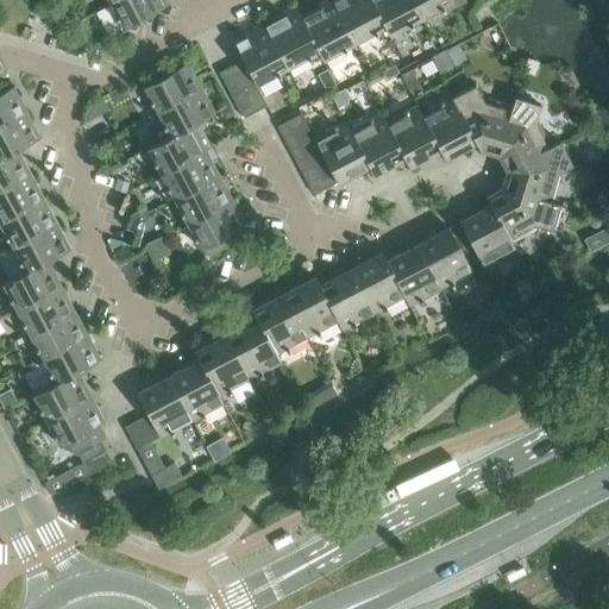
[(170,5),(167,0),(117,0),(111,4),(124,30),(170,5)]
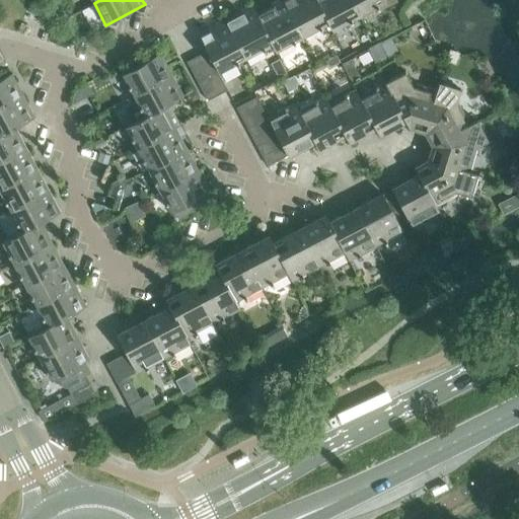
[(328,24),(315,0),(283,0),(282,1),(301,39),(328,24)]
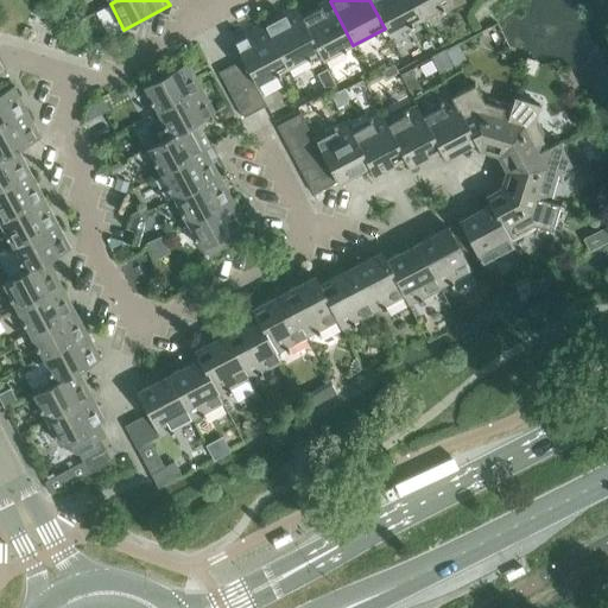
[(420,21),(409,0),(369,0),(385,29),(390,38),(420,21)]
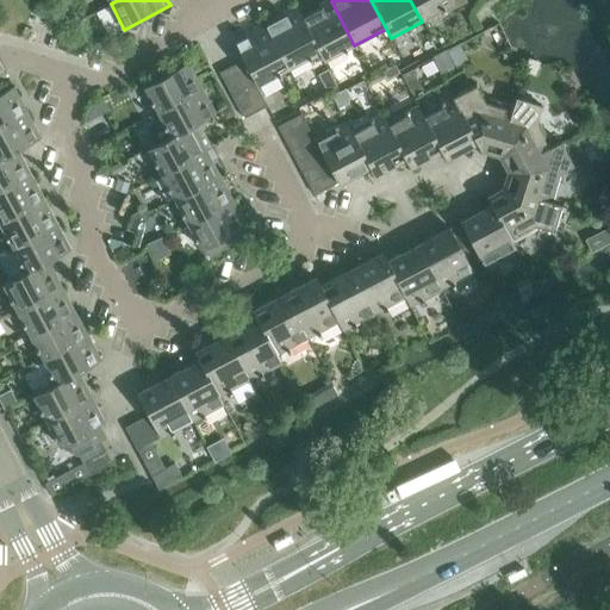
[(467,5),(464,0),(410,0),(422,22),(441,11),(443,17),(467,5)]
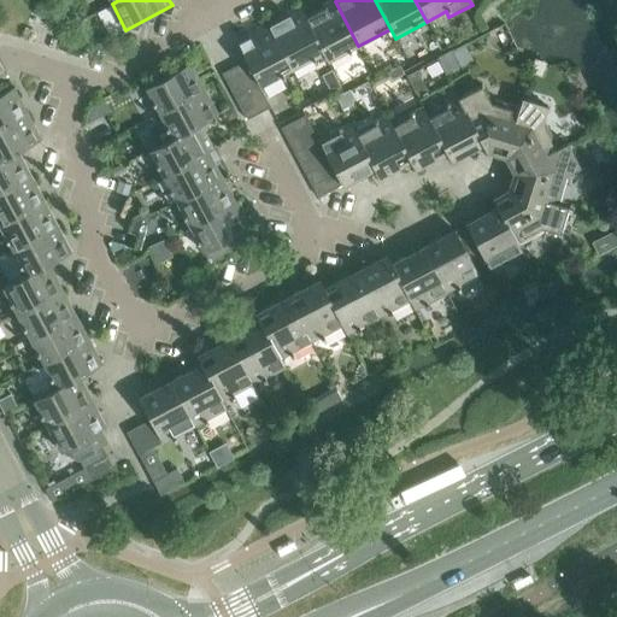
[(358,46),(335,1),(304,17),(322,53),(327,63),(358,46)]
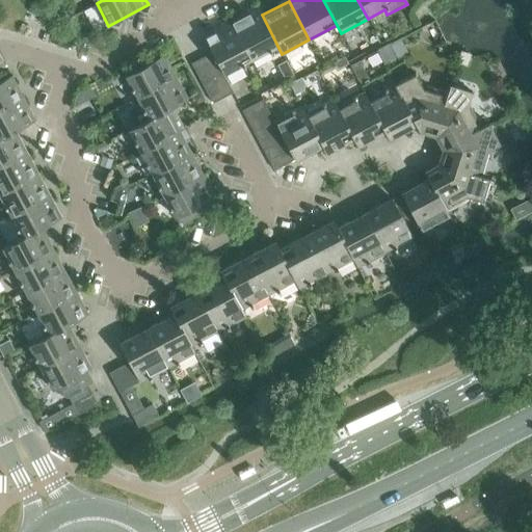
[(277,46),(262,15),(258,6),(230,21),(250,60),(277,46)]
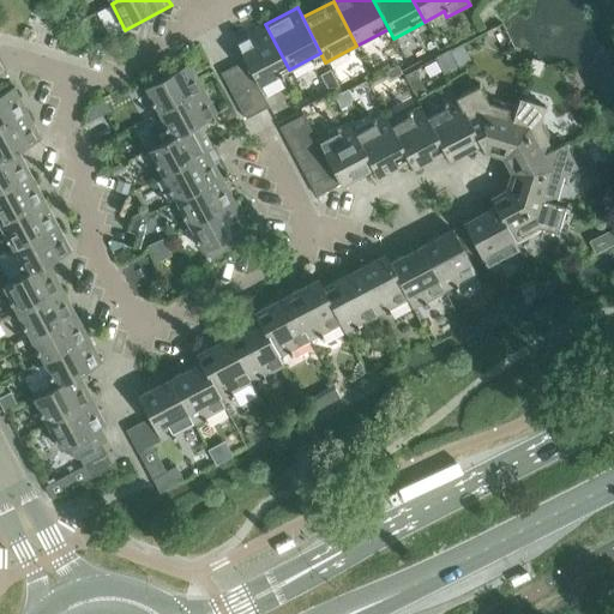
[(289,70),(265,24),(233,41),(244,62),(258,86),(289,70)]
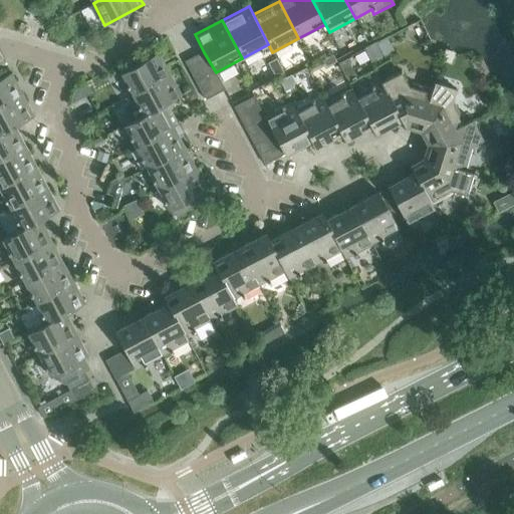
[(216,72),(204,52),(195,56),(206,77),(216,72)]
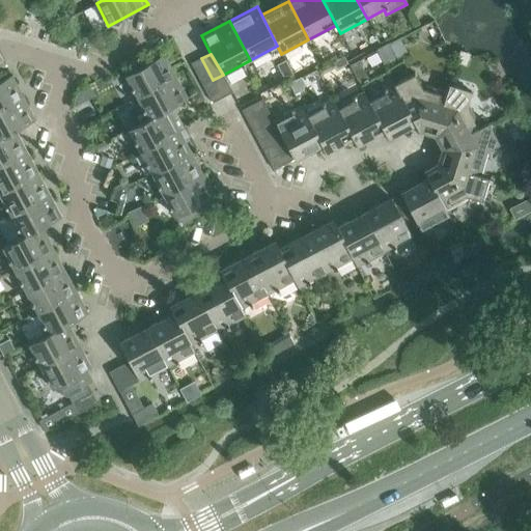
[(176,78),(165,56),(124,77),(136,99),(176,78)]
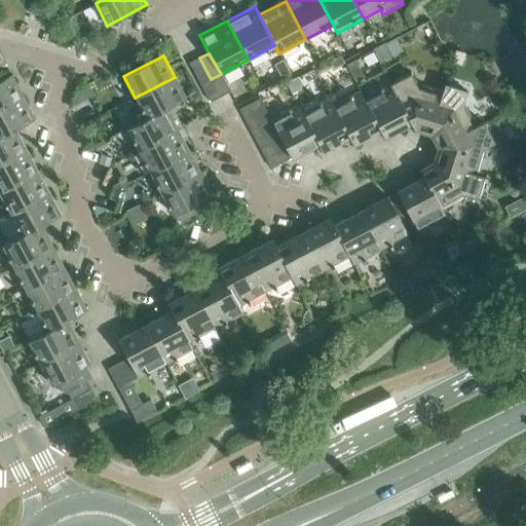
[(211,79),(199,58),(190,63),(201,84),(211,79)]
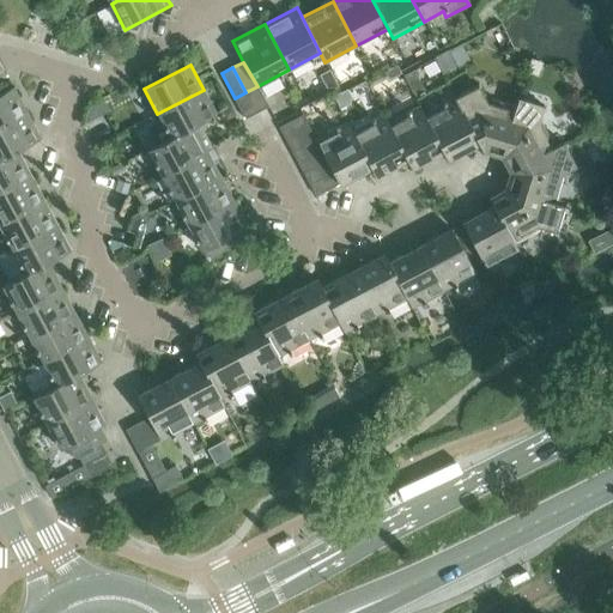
[(501,157),(515,108),(486,99),(478,85),(455,98),(480,144),(484,152),(501,157)]
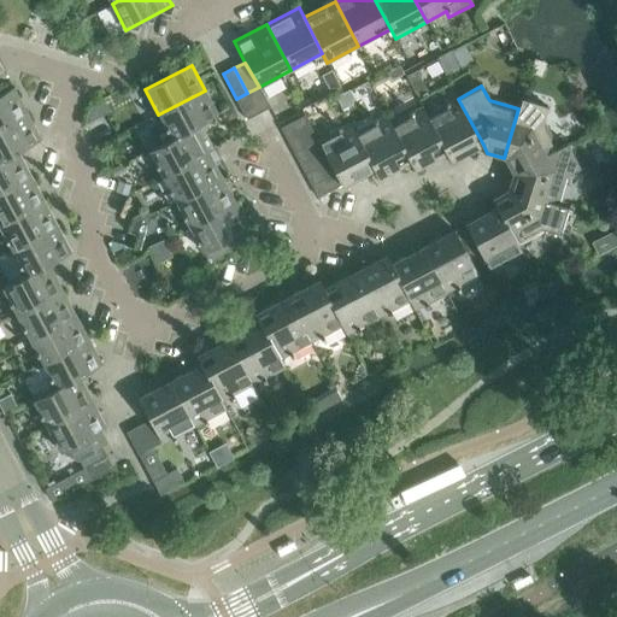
[(0,128),(30,112),(17,87),(0,95),(0,128)]
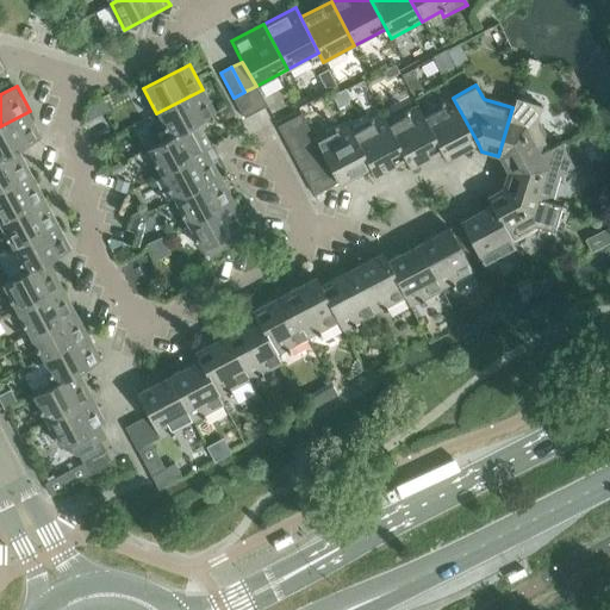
[(267,107),(256,86),(244,92),(256,113),(267,107)]
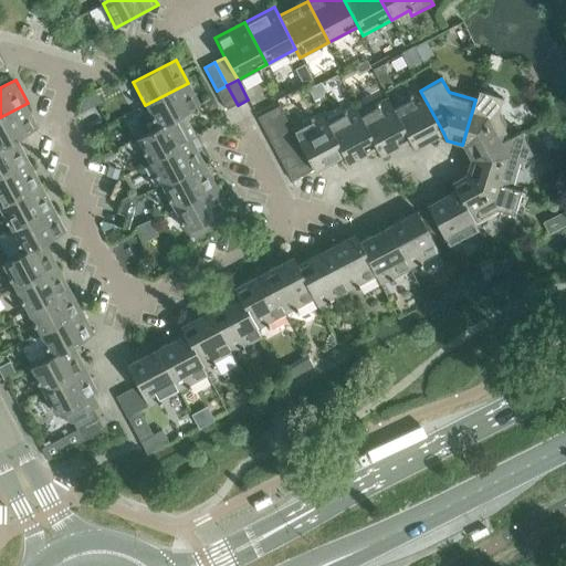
[(187,113),(200,106),(188,83),(145,105),(152,116),(138,123),(144,134),(157,127),(157,128),(178,117),(187,113)]
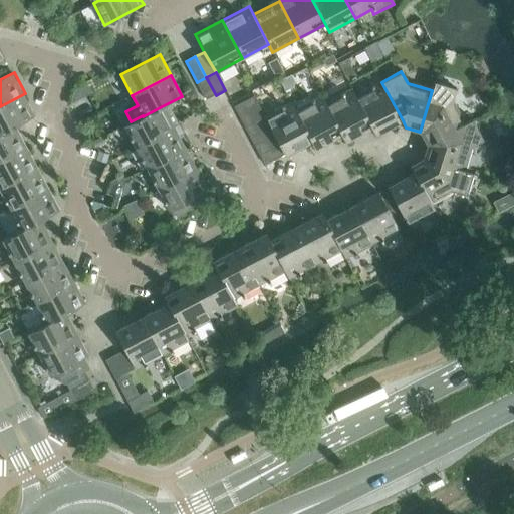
[(216,95),(206,77),(197,82),(206,100),(216,95)]
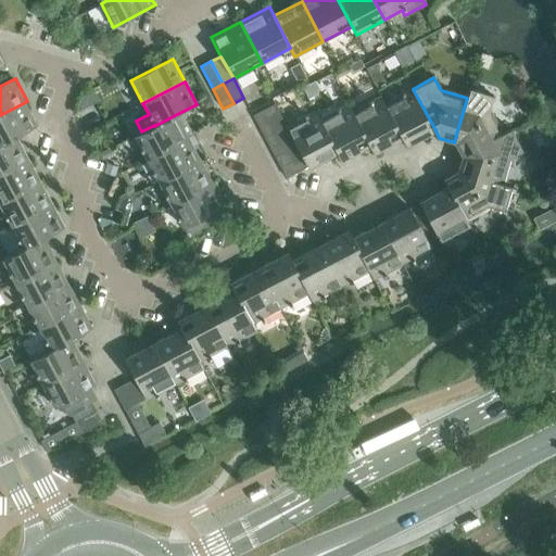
[(436,130),(413,89),(387,103),(404,138),(407,146),(436,130)]
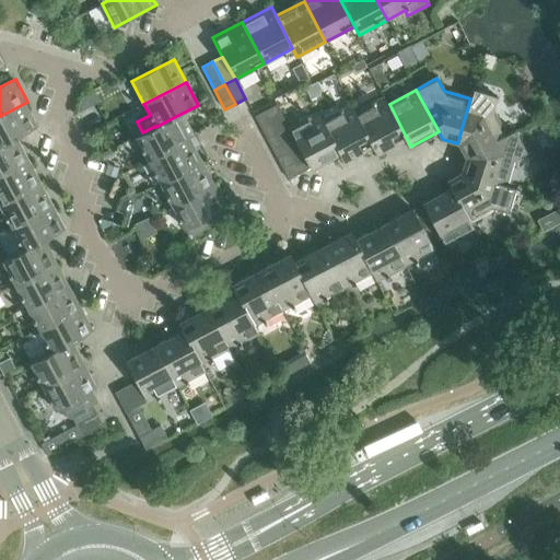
[(505,133),(492,108),(496,96),(474,90),(470,98),(457,143),(465,158),(505,133)]
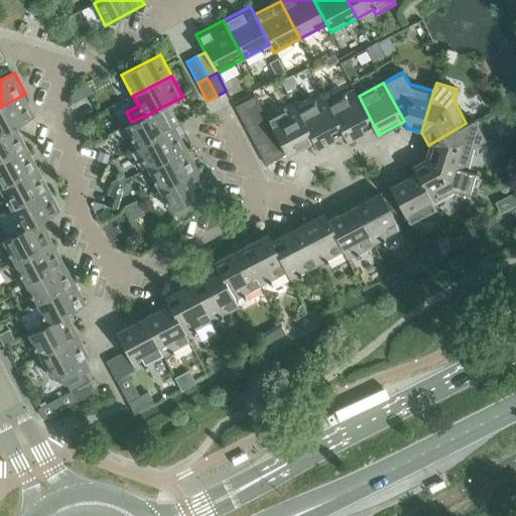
[(375,128),(359,96),(355,89),(328,103),(344,135),(348,143),(375,128)]
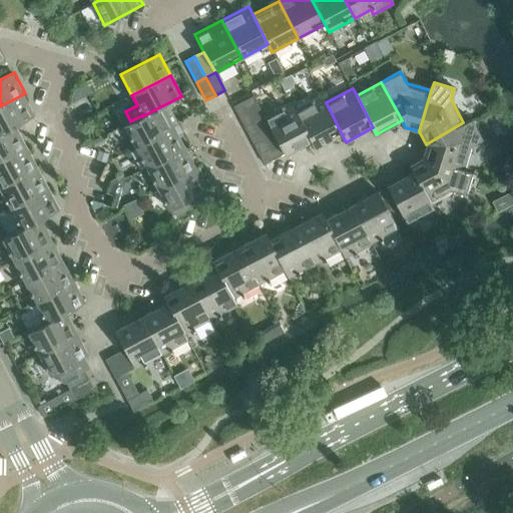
[(14,126),(37,115),(25,93),(0,106),(0,133),(14,126)]
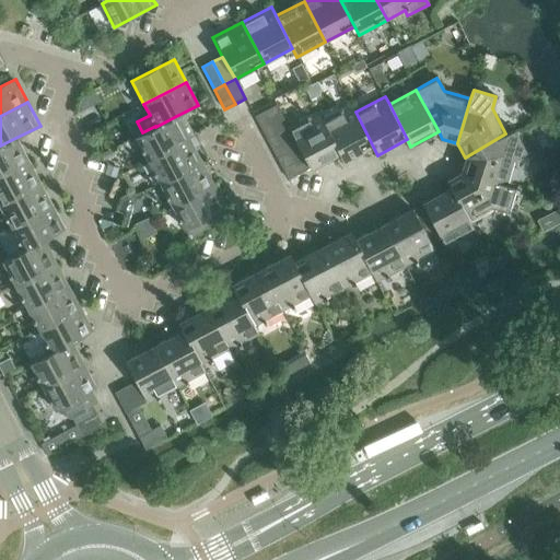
[(373,147),(356,112),(351,105),(323,120),(339,155),(343,163),(373,147)]
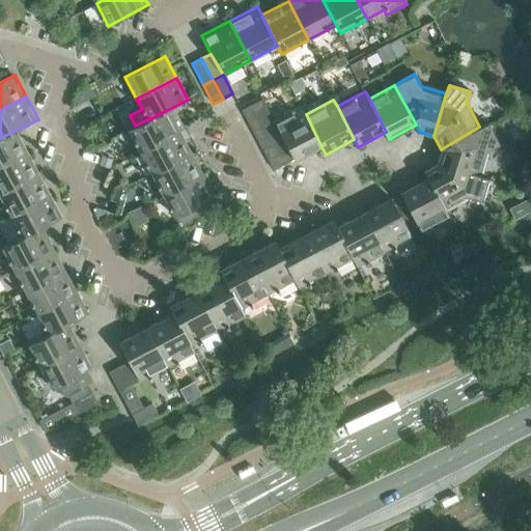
[(247,121),(267,111),(261,101),(242,111),(247,121)]
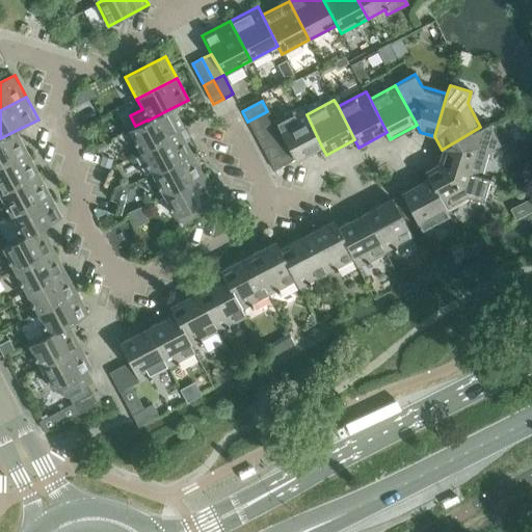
[(178,132),(184,128),(177,113),(180,112),(176,106),(167,110),(148,121),(148,120),(135,126),(128,130),(140,152),(178,132)]
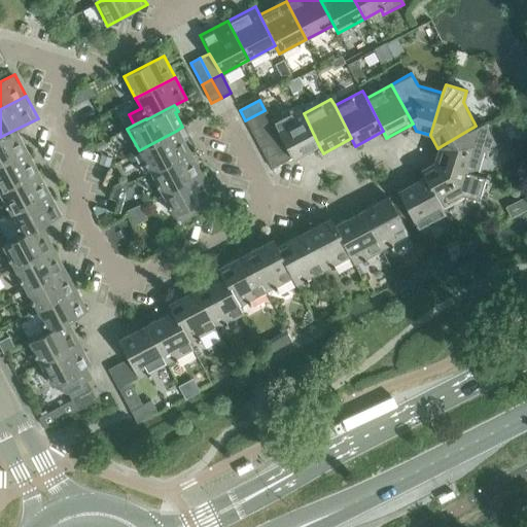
[(319,146),(304,113),(300,106),(271,121),(276,130),(281,139),(286,149),(292,160),(292,161),(319,146)]
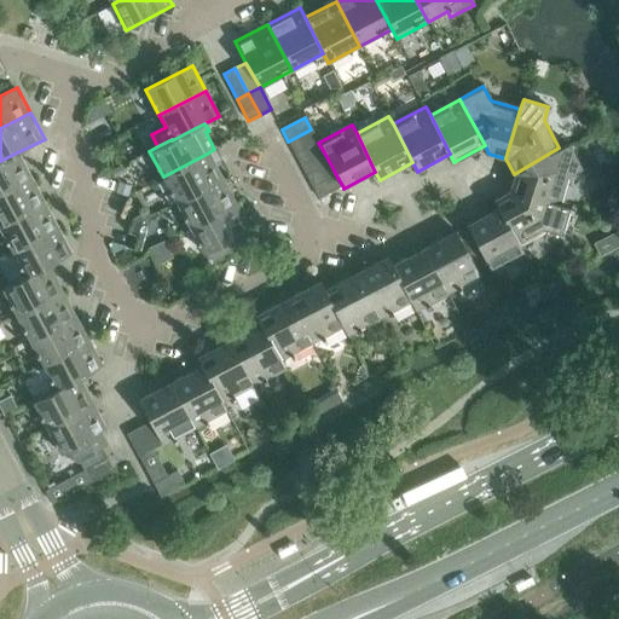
[(294,152),(317,140),(311,129),(288,142),(294,152)]
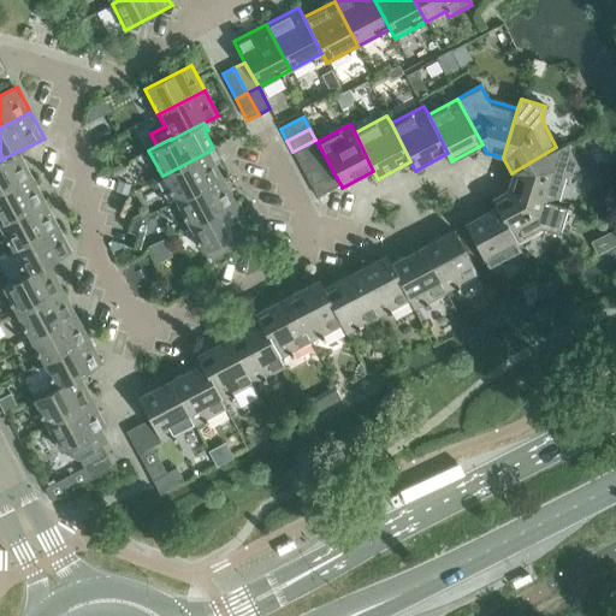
[(300,164),(323,152),(317,142),(315,140),(292,152),(300,164)]
